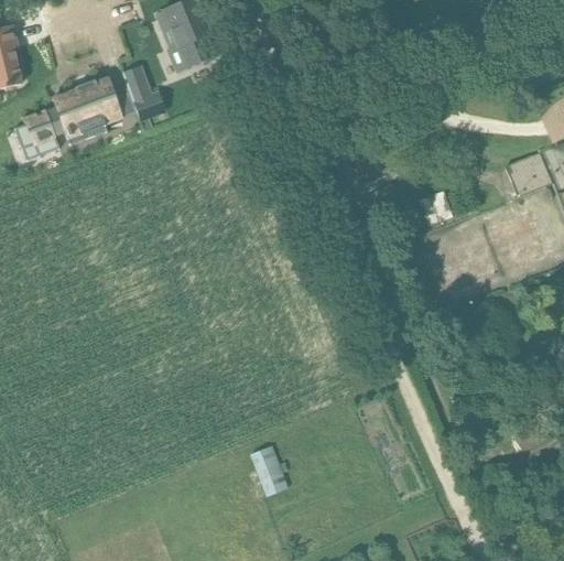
[(166,10),(158,13),(171,46),(169,47),(177,68),(186,65),(186,66),(214,55),(205,35),(209,33),(195,0),(186,0),(165,9),(166,10)]
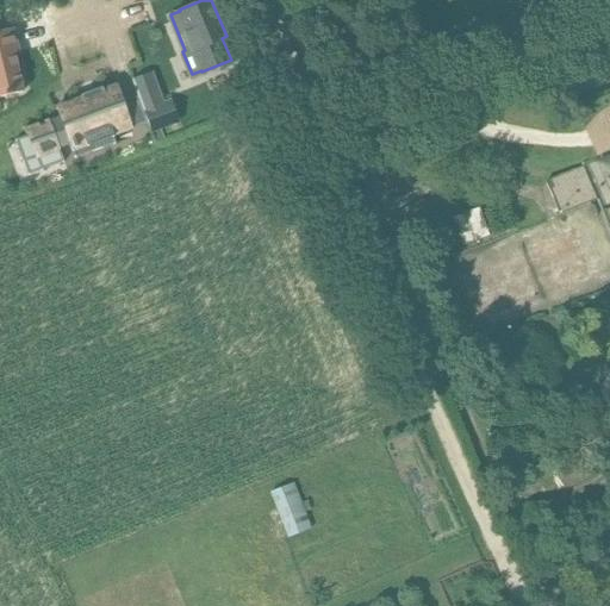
[(0,94),(6,93),(7,95),(12,94),(12,92),(23,89),(23,87),(25,86),(22,68),(18,69),(13,50),(19,49),(13,25),(4,27),(0,29),(0,94)]
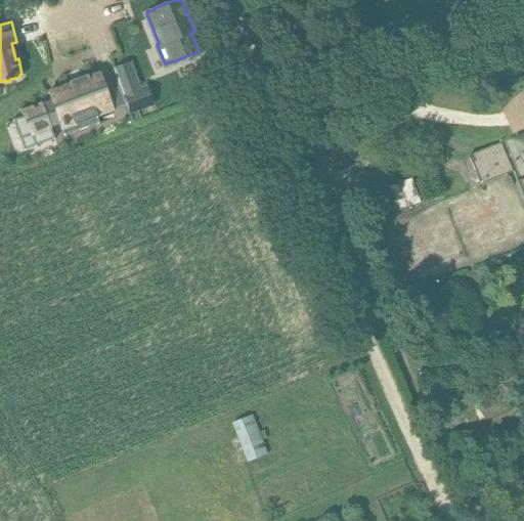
[(129,61),(114,68),(118,79),(124,94),(139,89),(129,61)]
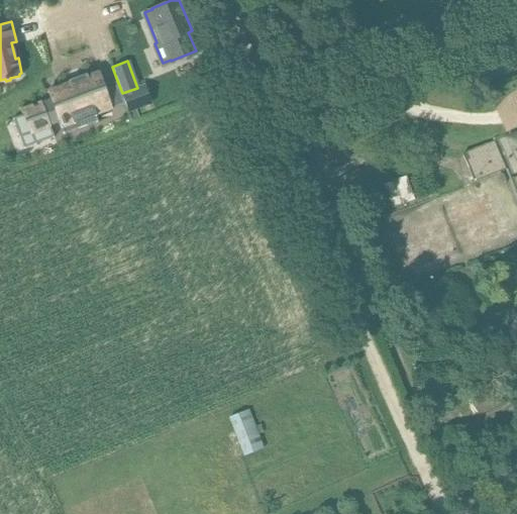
[(41,99),(20,106),(22,112),(23,112),(30,131),(50,124),(60,120),(64,131),(87,123),(85,117),(96,113),(111,107),(112,107),(103,83),(98,70),(80,77),(71,80),(47,89),(50,97),(41,100),(41,99)]
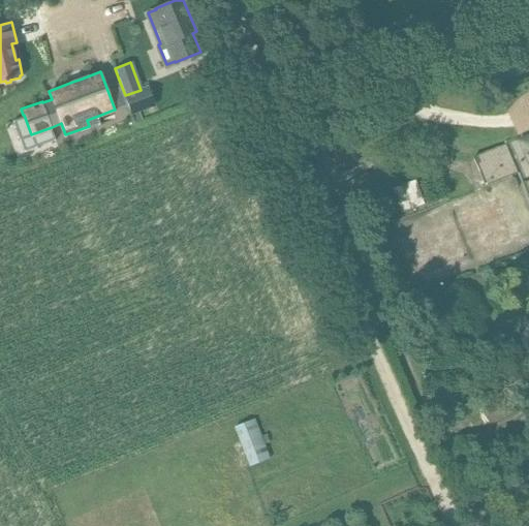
[(138,107),(130,111),(134,122),(143,119),(138,107)]
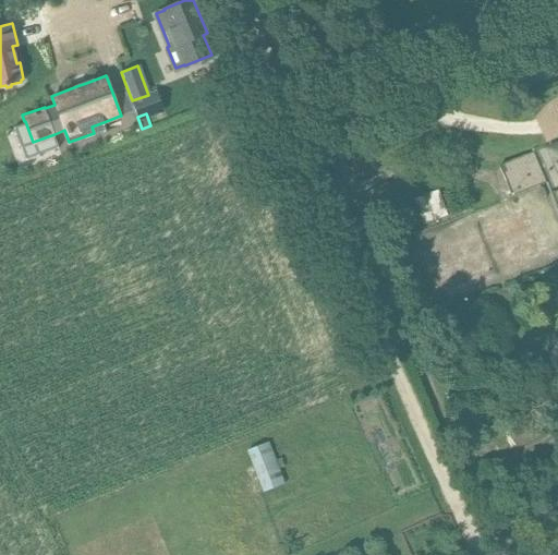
[(557,136),(532,147),(499,163),(511,194),(546,181),(557,209),(557,136)]
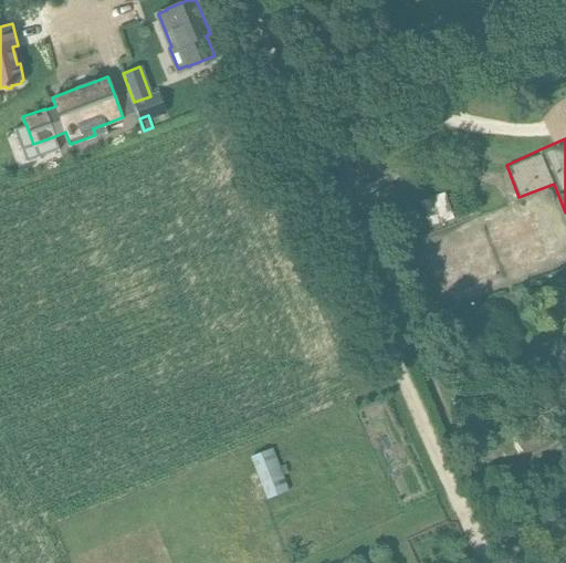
[(444,190),(420,200),(429,226),(454,216),(444,190)]
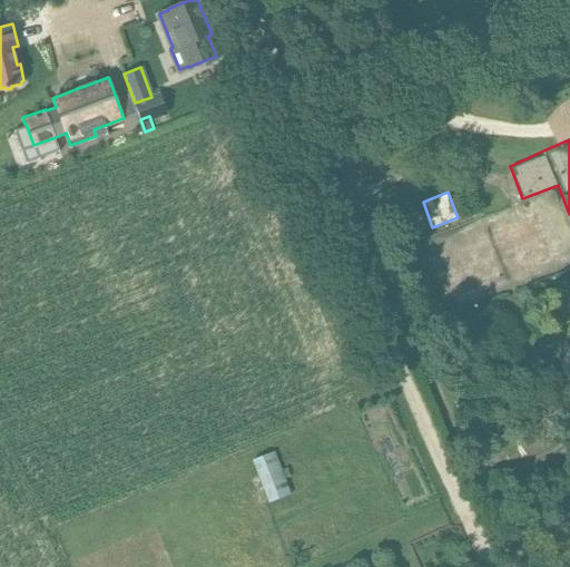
[(275,450),(253,458),(269,500),(291,491),(285,476),(291,473),(288,465),(282,468),(275,450)]
